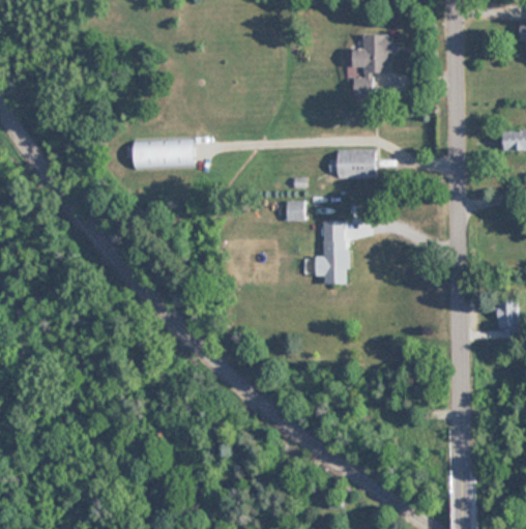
[(389,34),(362,34),(362,49),(352,49),(352,68),(361,68),(361,77),(354,77),(354,94),(377,94),(377,86),(389,86),(389,34)]
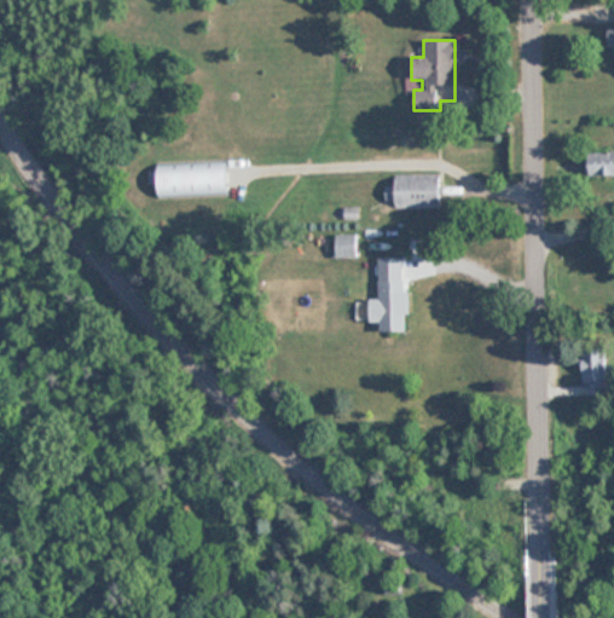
[(613,175),(613,151),(613,156),(586,157),(588,177),(613,175)]
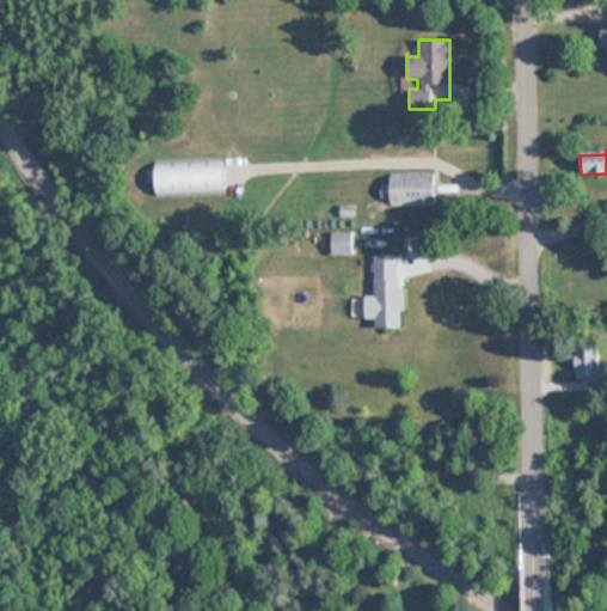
[(155,194),(224,191),(222,159),(153,162),(155,194)]
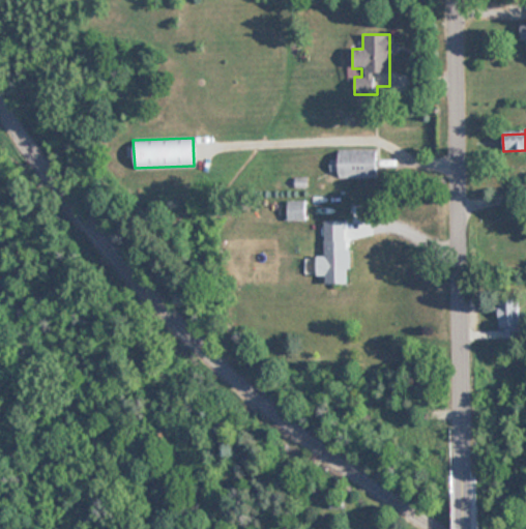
[(334,178),(374,178),(374,154),(334,154),(334,178)]
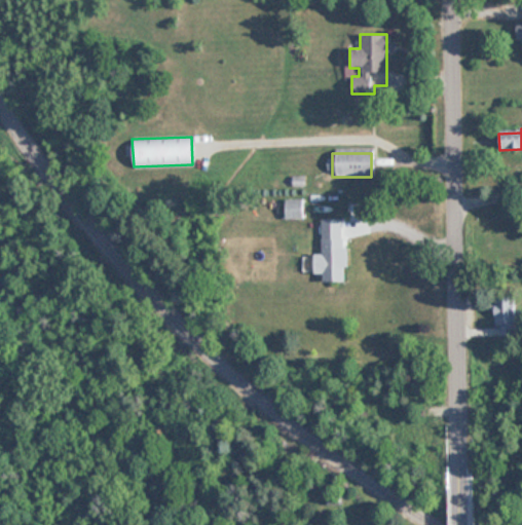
[(281,220),(300,220),(300,199),(281,199),(281,220)]
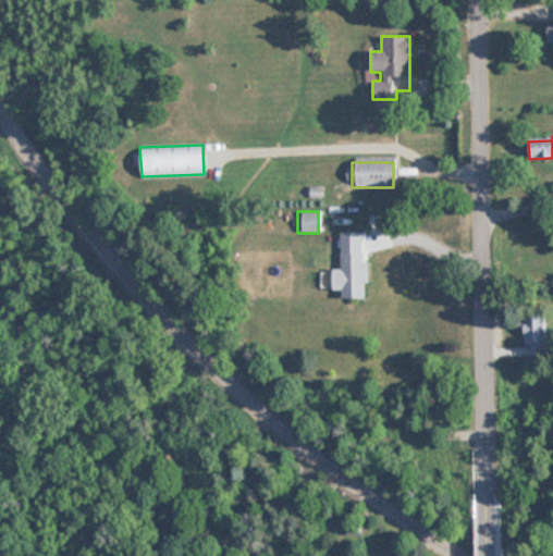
[(331,291),(339,291),(340,298),(364,298),(363,232),(339,232),(340,269),(331,269),(331,291)]
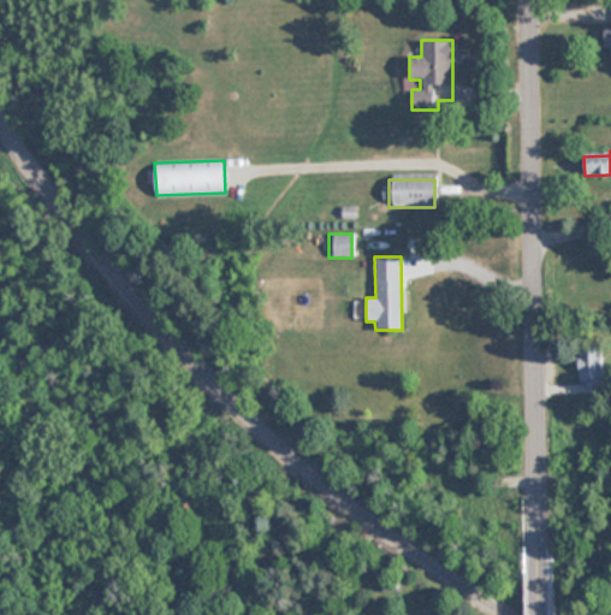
[(601,394),(601,347),(579,347),(579,394),(601,394)]
